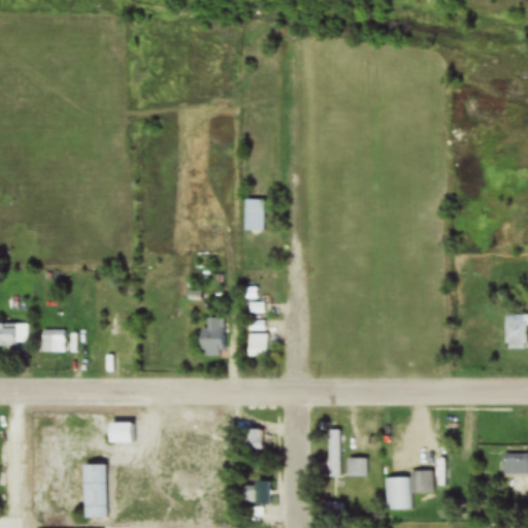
[(264,200),(245,200),(245,231),(264,231),(264,200)]
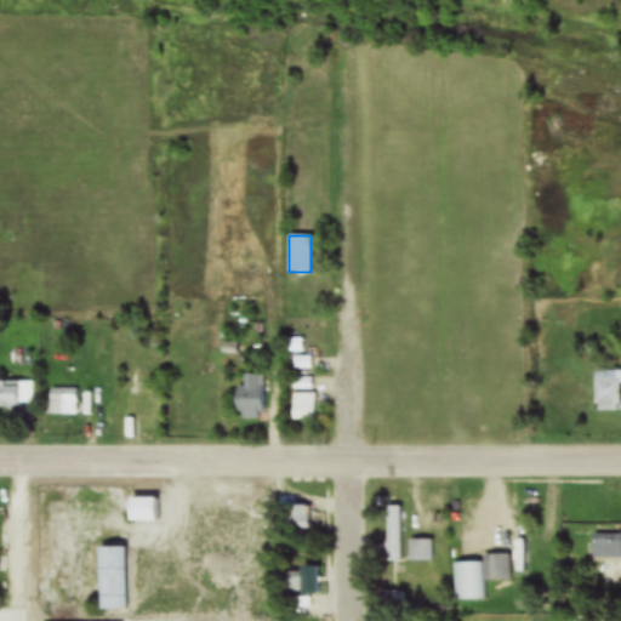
[(620,371),(596,372),(596,411),(620,411),(620,371)]
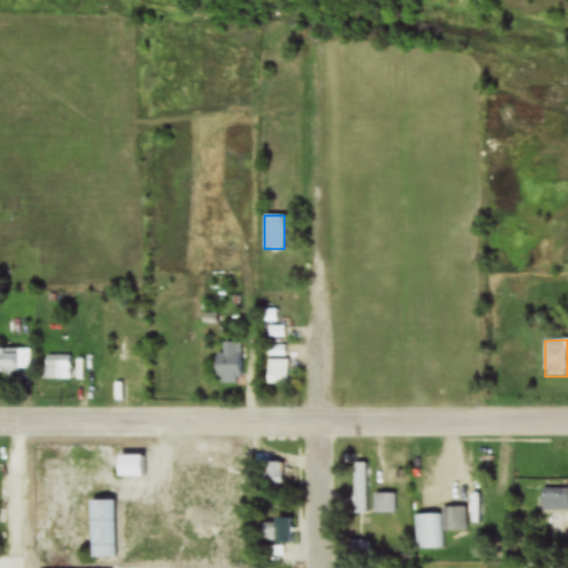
[(241,385),(241,343),(219,343),(219,385),(241,385)]
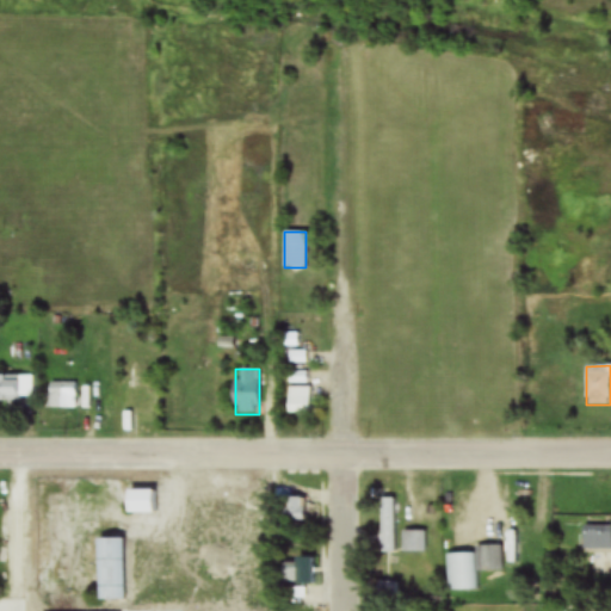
[(312,413),(310,384),(307,384),(306,372),(291,374),(292,384),(288,386),(289,414),(312,413)]
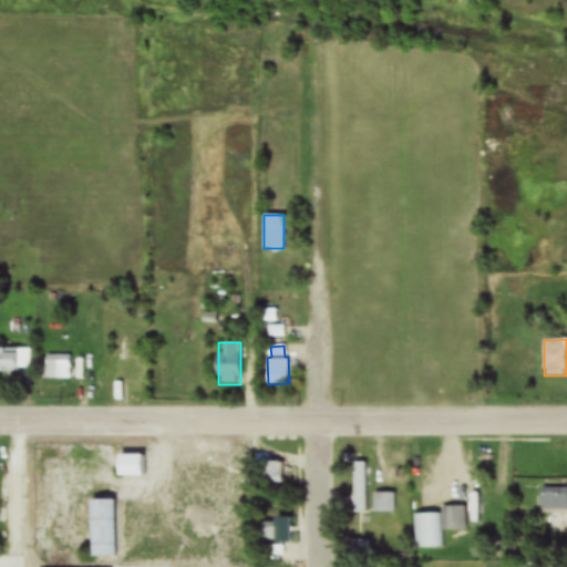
[(32,348),(0,348),(0,371),(32,371),(32,348)]
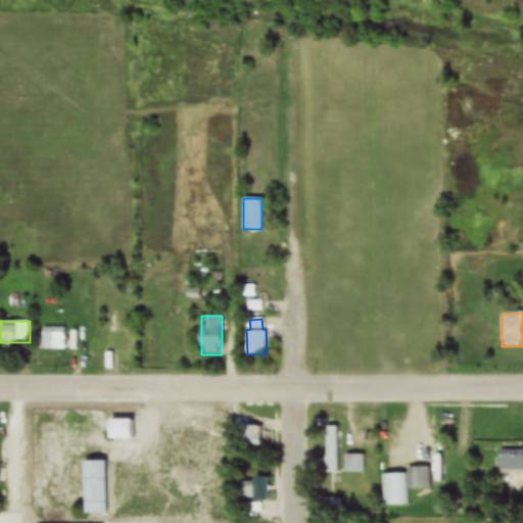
[(40,350),(67,350),(67,327),(40,327),(40,350)]
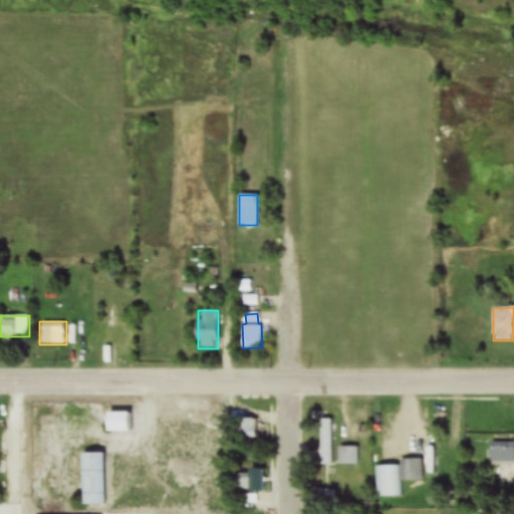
[(130,414),(107,414),(107,432),(130,432),(130,414)]
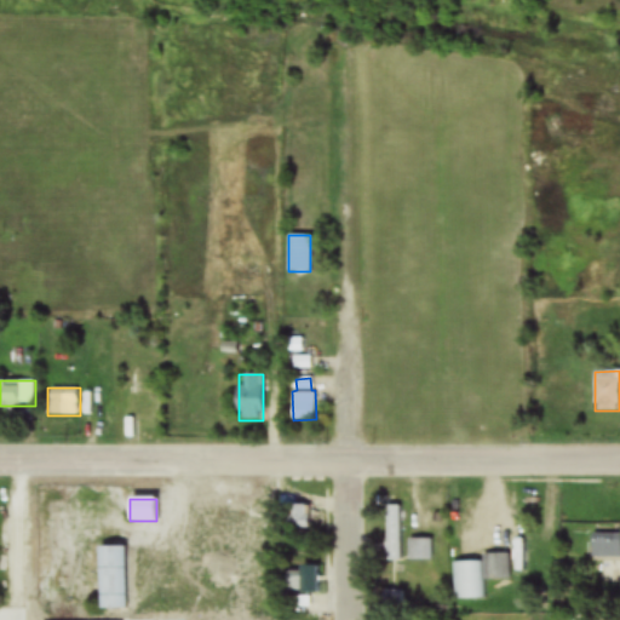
[(291,529),(311,529),(311,506),(291,506),(291,529)]
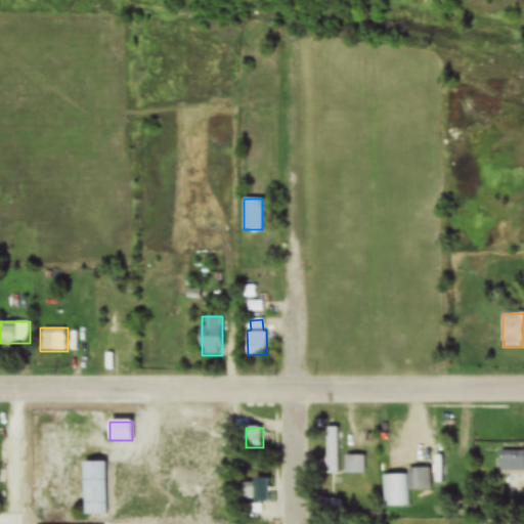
[(339,476),(339,428),(325,428),(325,476),(339,476)]
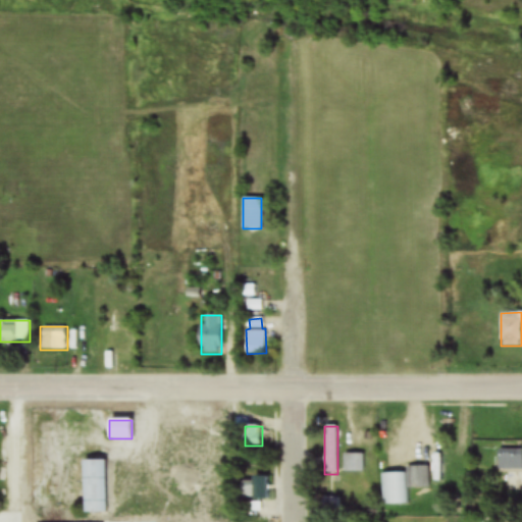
[(521,470),(521,448),(498,449),(498,470),(521,470)]
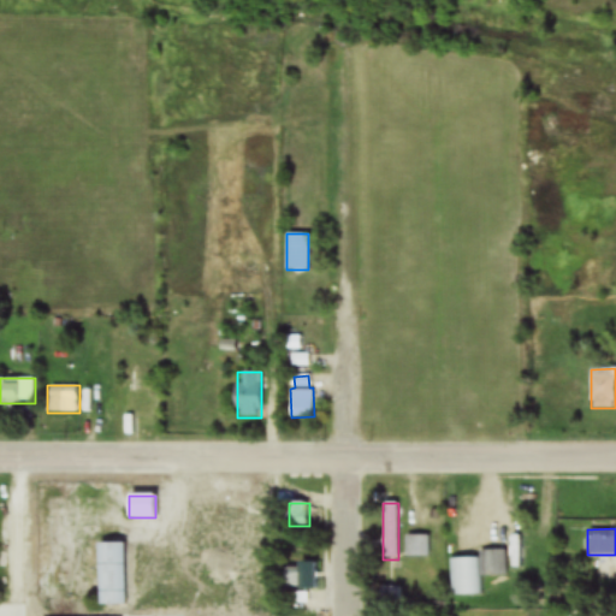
[(404,558),(430,558),(430,537),(404,537),(404,558)]
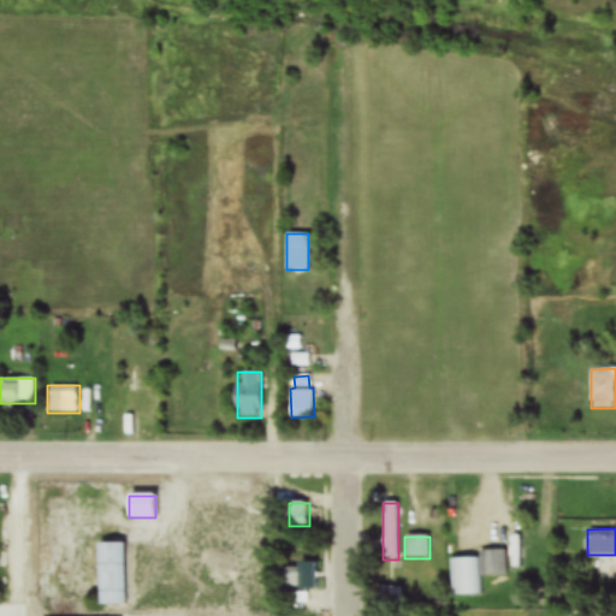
[(129,543),(99,543),(99,606),(129,606),(129,543)]
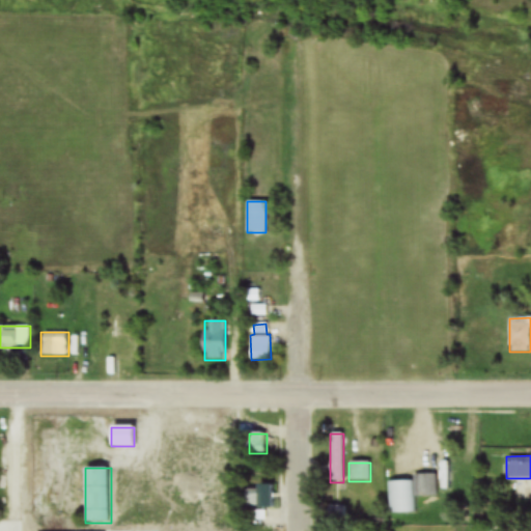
[(437,497),(436,475),(413,475),(413,481),(387,482),(388,514),(414,514),(413,498),(437,497)]
